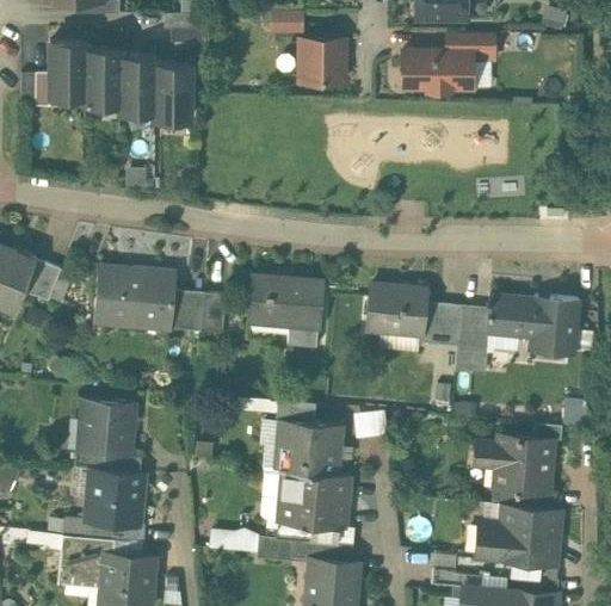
[(102,0),(102,1),(76,1),(75,16),(118,16),(118,0),(102,0)]
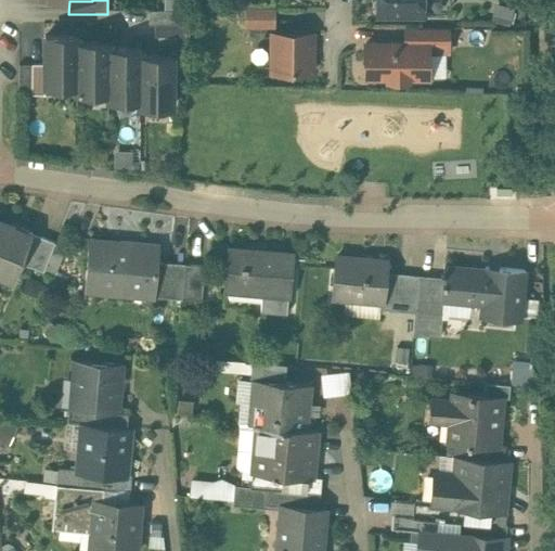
[(376,0),(372,4),(372,12),(377,17),(422,18),(421,0),(376,0)]
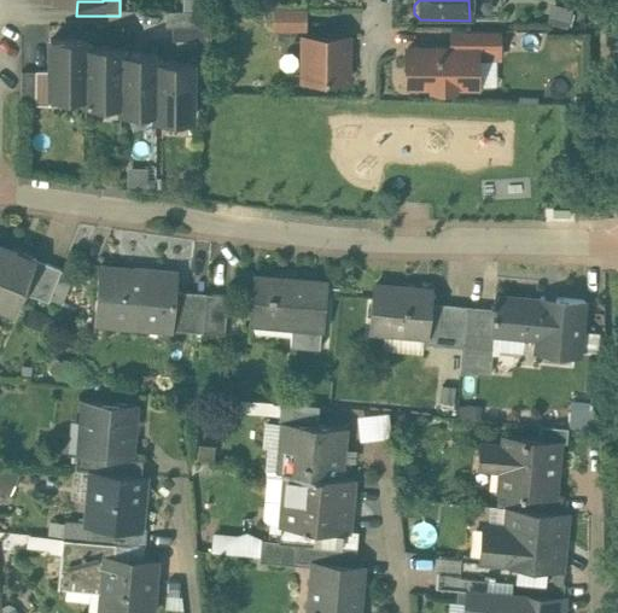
[(304,12),(274,12),(274,34),(304,34),(304,12)]
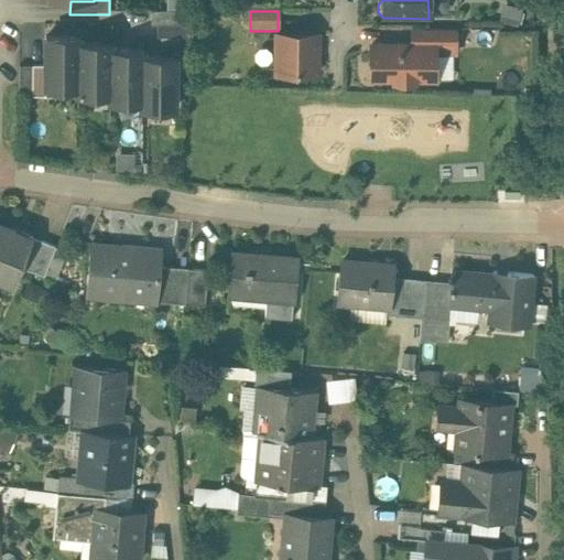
[(182,14),(151,14),(151,28),(156,29),(182,28),(182,14)]
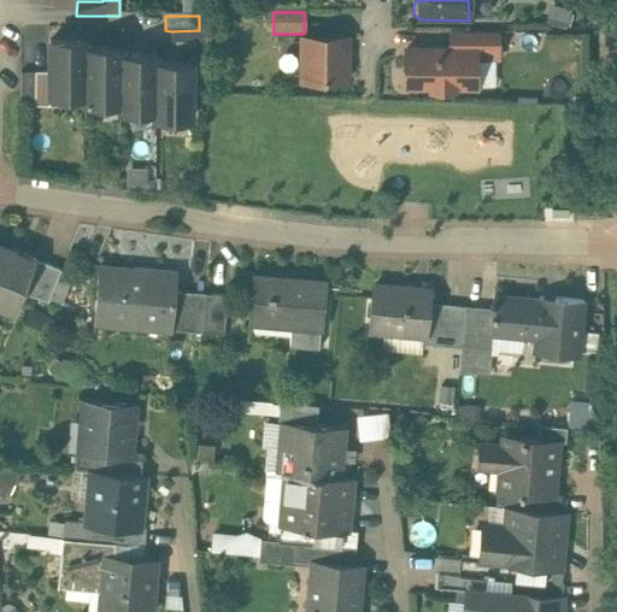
[(199,30),(171,31),(171,46),(205,45),(205,31),(199,30)]
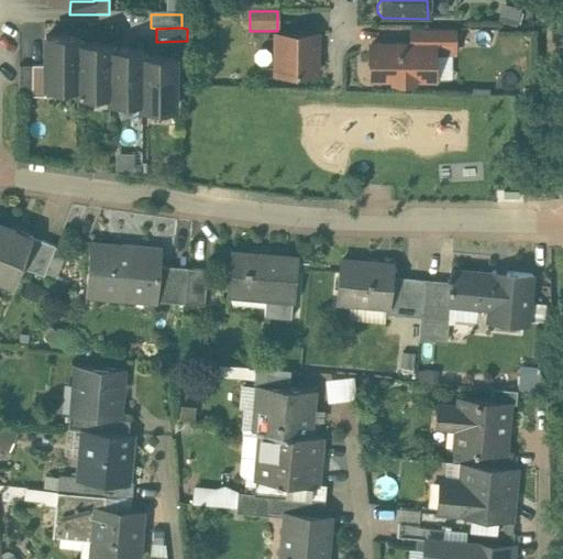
[(453,32),(412,32),(412,47),(433,48),(433,55),(453,55),(453,32)]
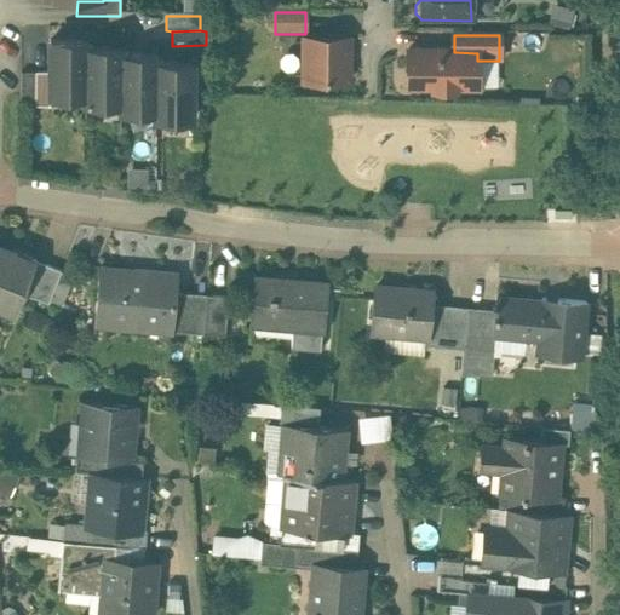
[(348,41),(304,41),(304,85),(348,85),(348,41)]
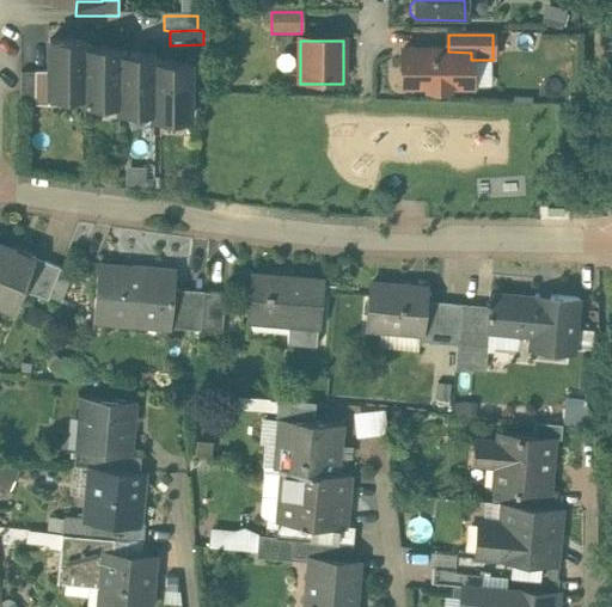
[(86,44),(49,44),(49,75),(49,98),(84,99),(85,99),(85,51),(86,51),(86,44)]
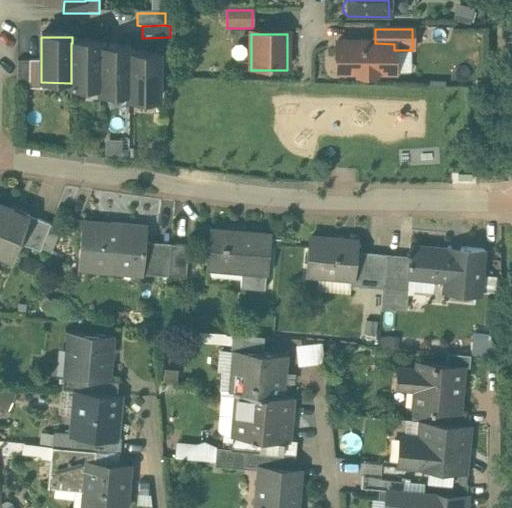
[(72,43),(71,43),(71,83),(70,83),(70,89),(99,89),(100,89),(100,49),(101,49),(101,43),(72,43)]
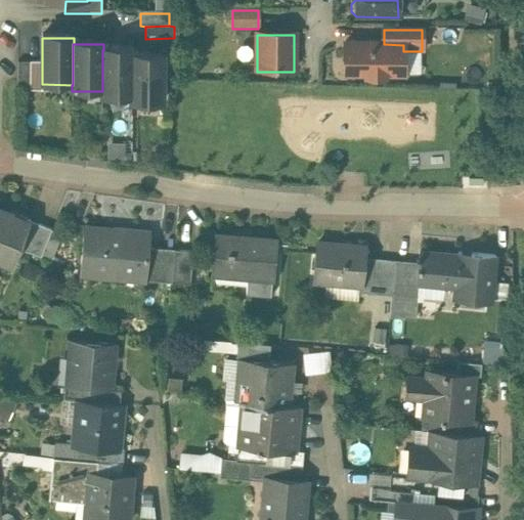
[(384,44),(345,44),(345,75),(365,76),(365,78),(385,78),(385,76),(403,76),(403,51),(403,45),(384,44)]
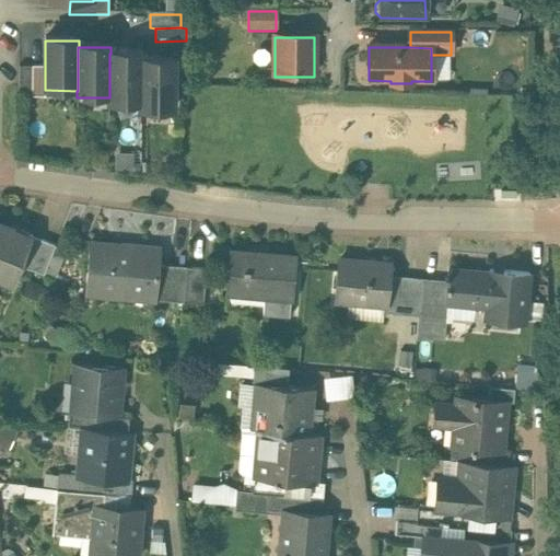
[(111,54),(109,54),(109,97),(108,97),(108,104),(140,104),(141,104),(141,60),(142,60),(142,54),(111,54)]
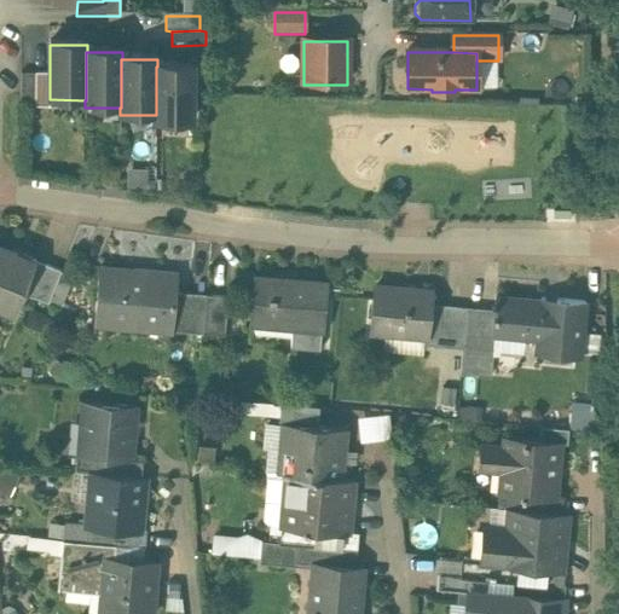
[(157,67),(156,67),(156,115),(155,115),(155,122),(192,122),(192,67),(157,67)]
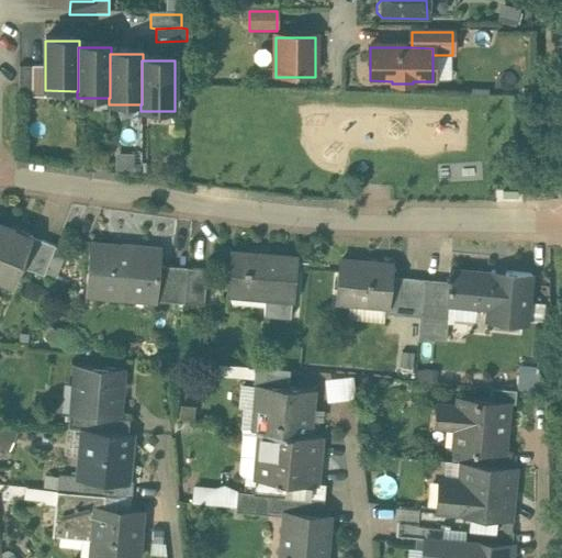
[(32,68),(19,68),(19,99),(32,99),(32,69),(32,68)]
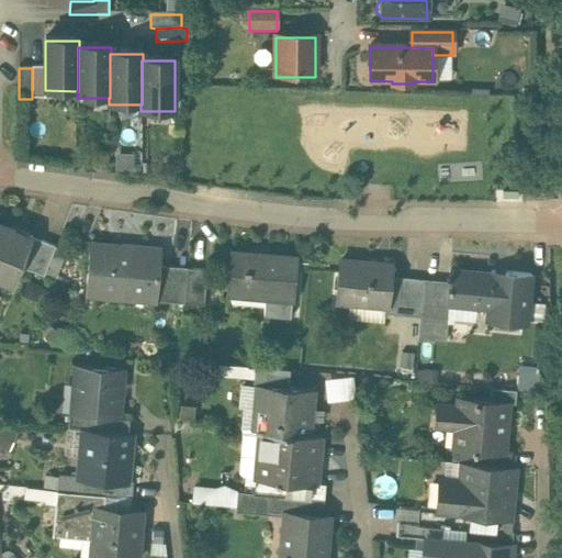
[(45,69),(32,69),(32,99),(45,99),(45,90),(45,69)]
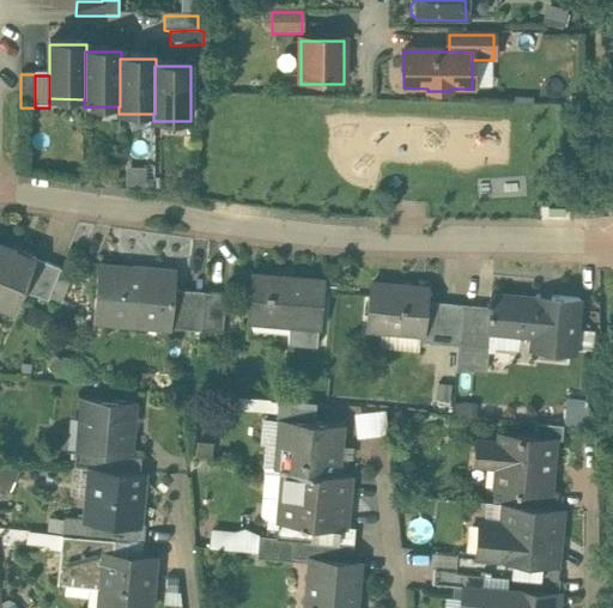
[(17,256),(0,249),(0,305),(13,311),(20,293),(32,263),(31,262),(30,265),(16,259),(17,256)]
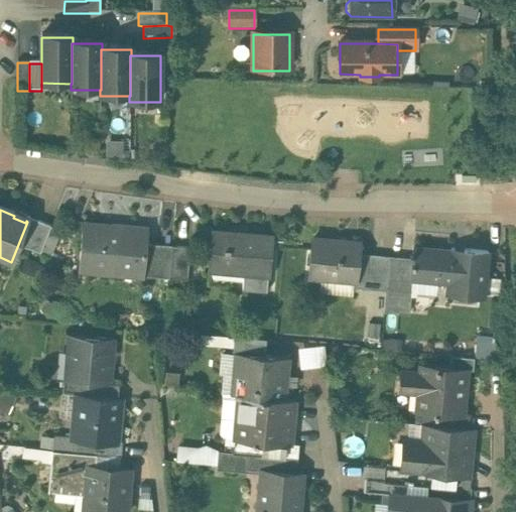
[(27,222),(17,247),(29,251),(40,225),(27,219),(26,221),(27,222)]
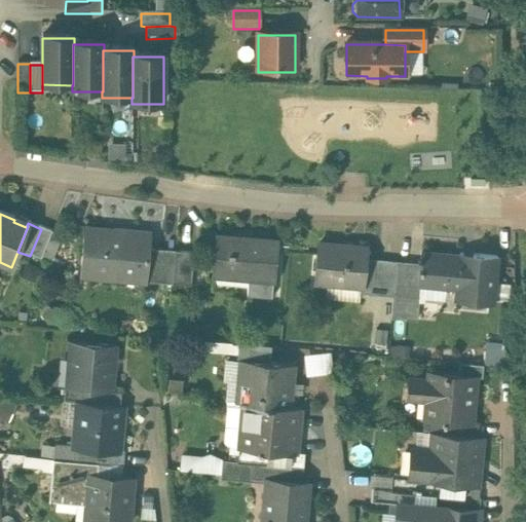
[(41,229),(30,256),(41,261),(52,233),(41,229)]
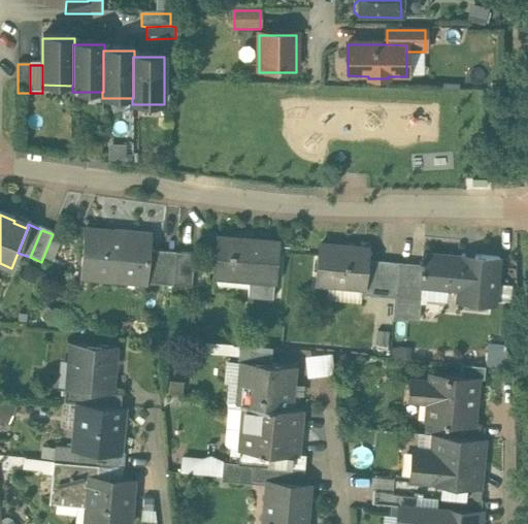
[(113,233),(113,241),(86,238),(87,231),(85,231),(80,281),(83,281),(83,272),(144,277),(146,277),(149,257),(151,237),(113,233)]
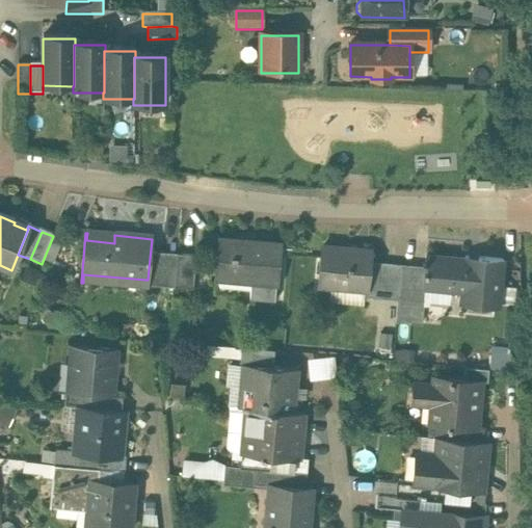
[(245,244),(219,242),(216,279),(251,282),(249,301),(251,301),(251,299),(272,301),(272,304),(274,304),(280,249),(245,246),(245,244)]
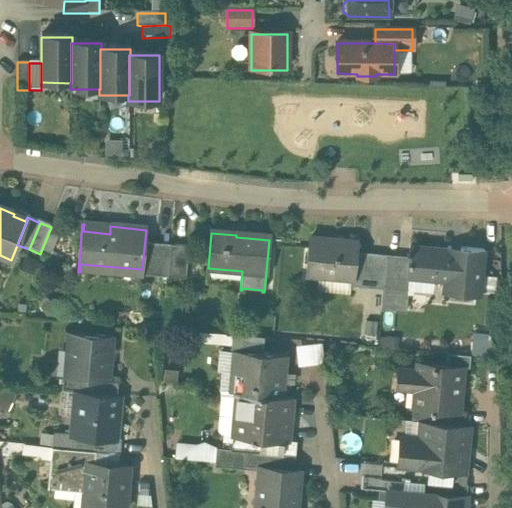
[(337,242),(310,240),(307,278),(324,280),(325,277),(351,280),(351,282),(352,282),(354,259),(356,244),(337,242)]
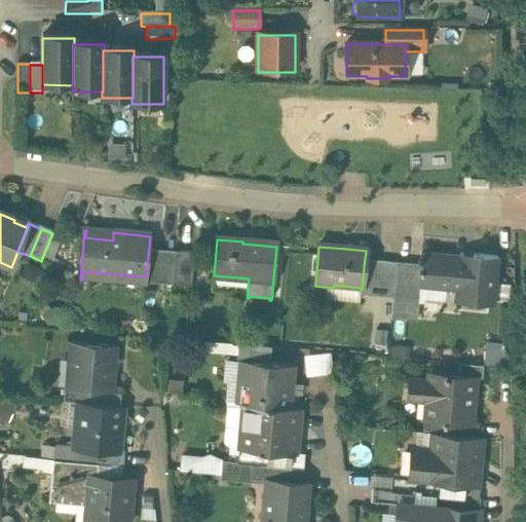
[(174,258),(148,256),(146,276),(144,276),(144,285),(173,287),(176,254),(175,254),(174,258)]
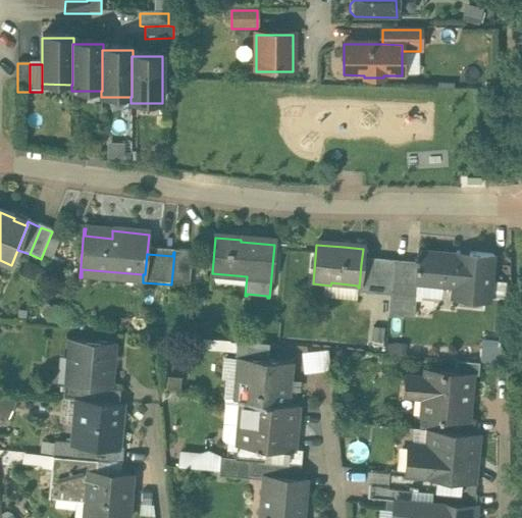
[(193,254),(174,252),(171,285),(190,287),(193,254)]
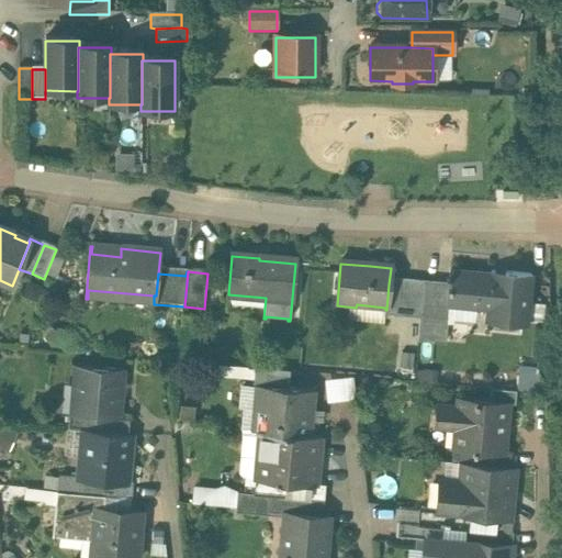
[(492,277),(450,274),(448,289),(447,300),(450,300),(449,307),(475,310),(489,311),(487,324),(526,327),(530,277),(492,274),(492,277)]
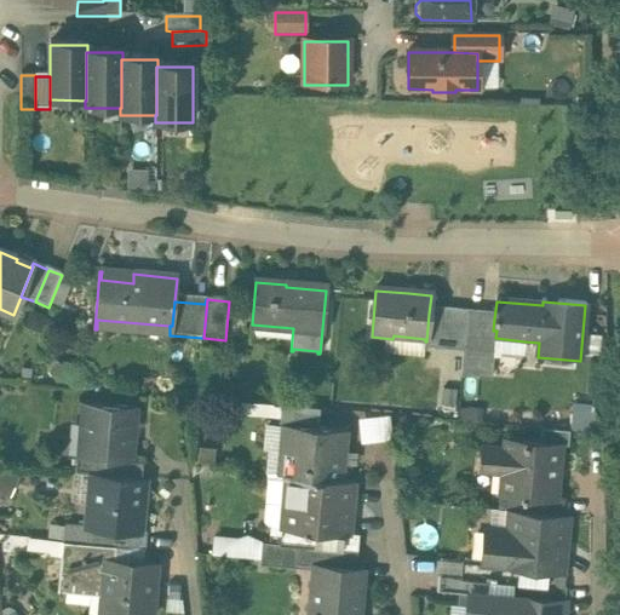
[(448,315),(429,314),(426,342),(425,342),(424,350),(445,351),(448,315)]
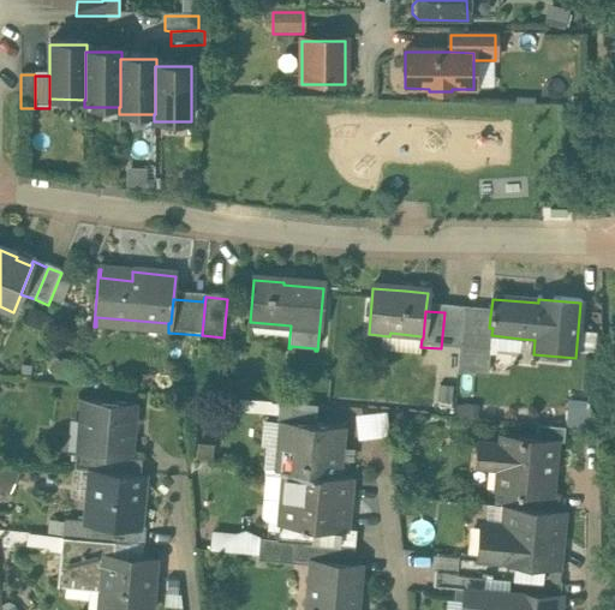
[(463,314),(445,312),(441,348),(460,350),(463,314)]
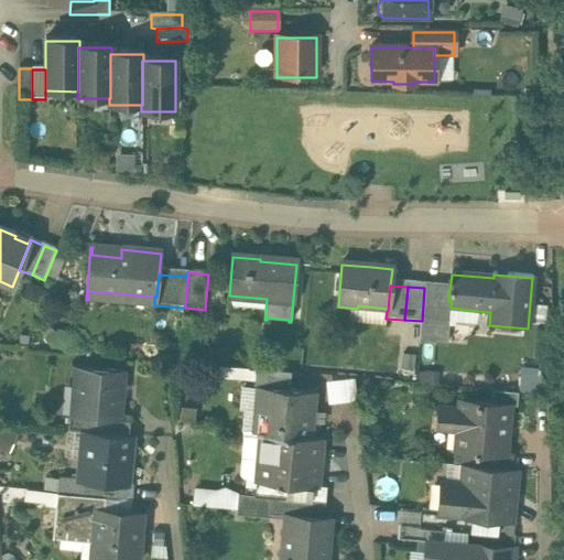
[(449,290),(424,288),(422,321),(437,323),(449,324),(449,321),(451,308),(452,301),(448,301),(449,290)]
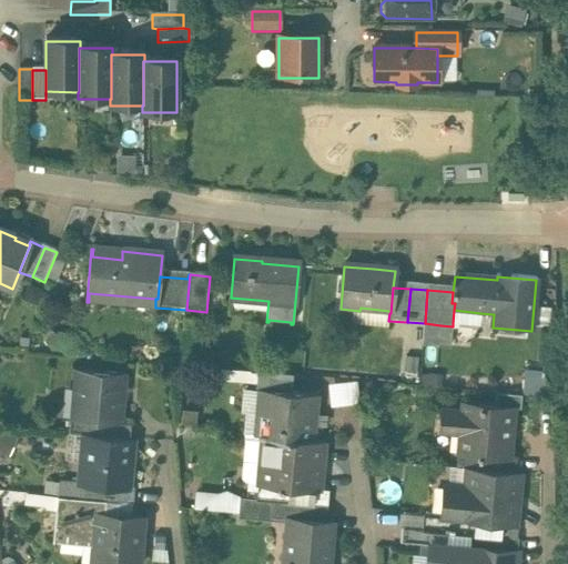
[(480,313),(454,310),(453,323),(477,325),(479,323),(480,313)]
